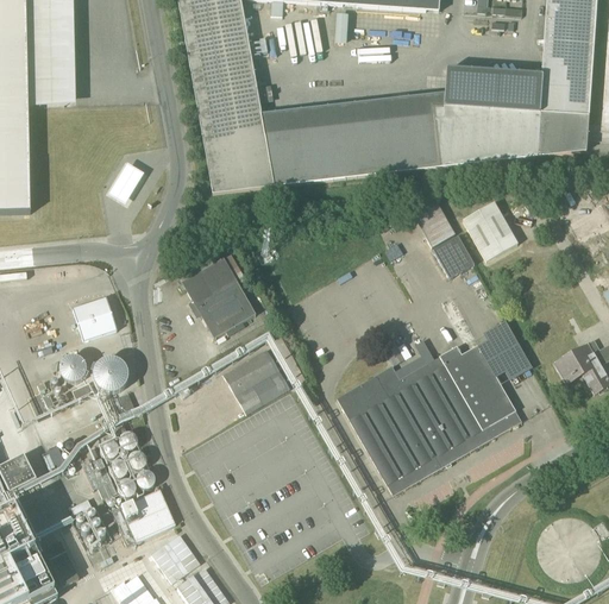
[(0,0),(0,212),(31,212),(25,0),(0,0)]
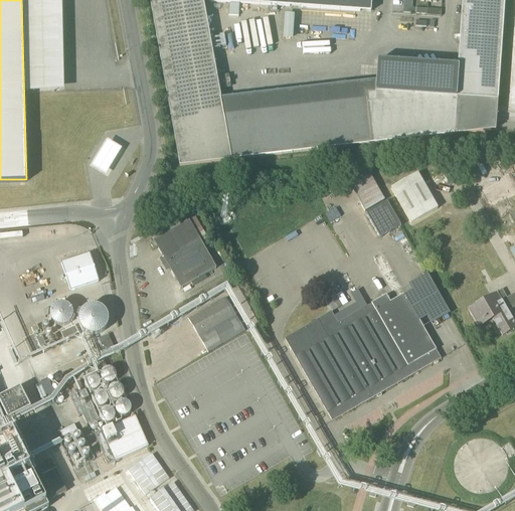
[(370,8),(370,0),(151,0),(180,163),(495,127),(503,0),(462,0),(461,14),(455,13),(454,34),(460,34),(458,64),(377,58),(375,78),(220,97),(218,87),(216,74),(203,0),(248,0),(370,8)]
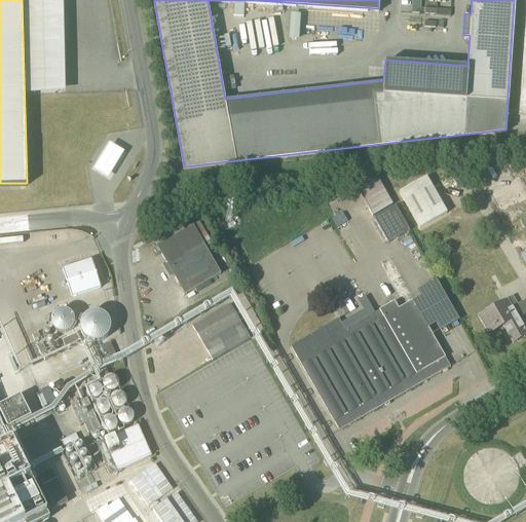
[(237,0),(237,11),(247,12),(247,0),(237,0)]
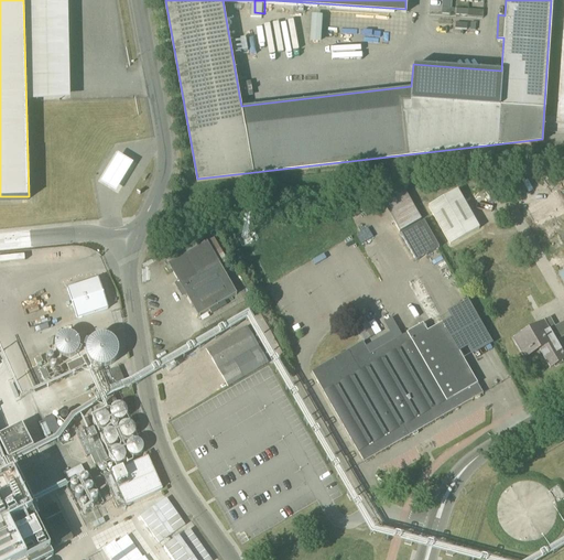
[(442,0),(442,4),(442,10),(467,12),(468,6),(451,4),(452,0),(442,0)]
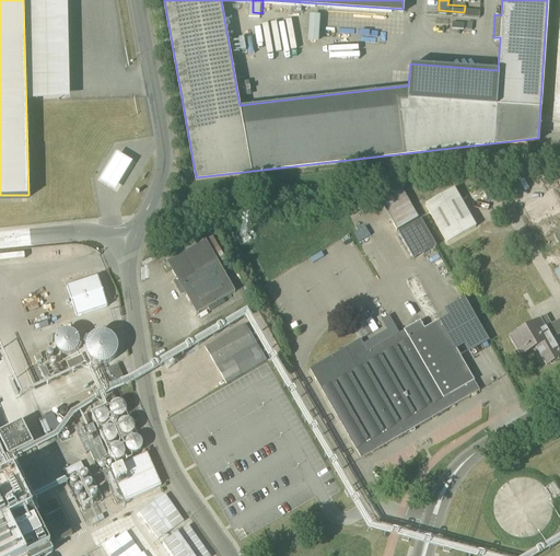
[(321,32),(321,11),(312,10),(311,31),(321,32)]
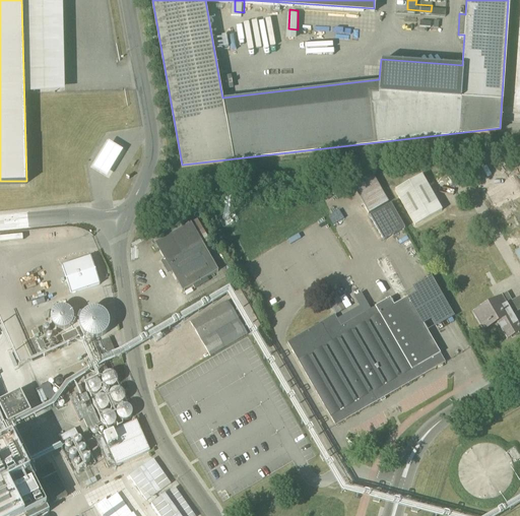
[(230,73),(218,75),(220,87),(232,85),(230,73)]
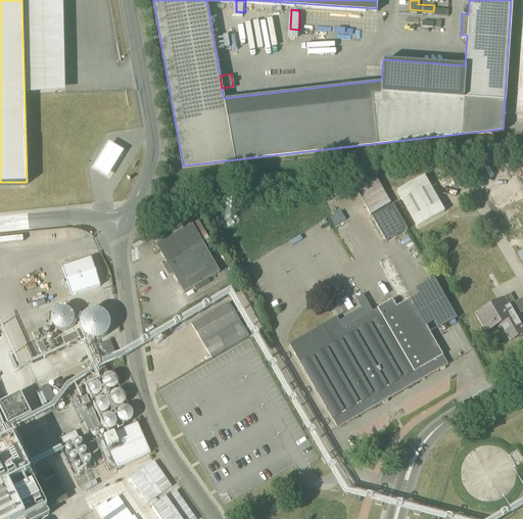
[(117,146),(110,141),(93,168),(102,174),(107,176),(124,149),(117,146)]
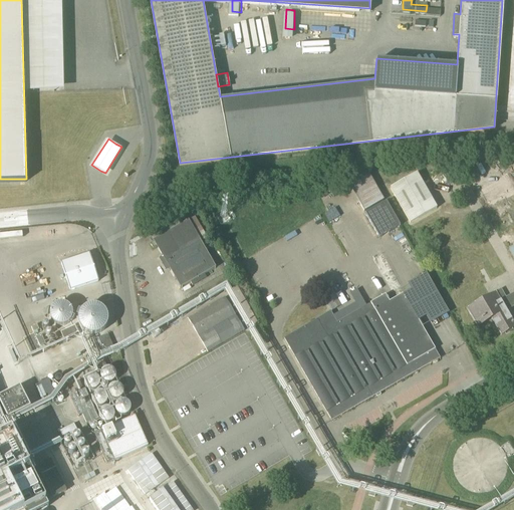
[(364,205),(383,196),(371,169),(352,178),(364,205)]
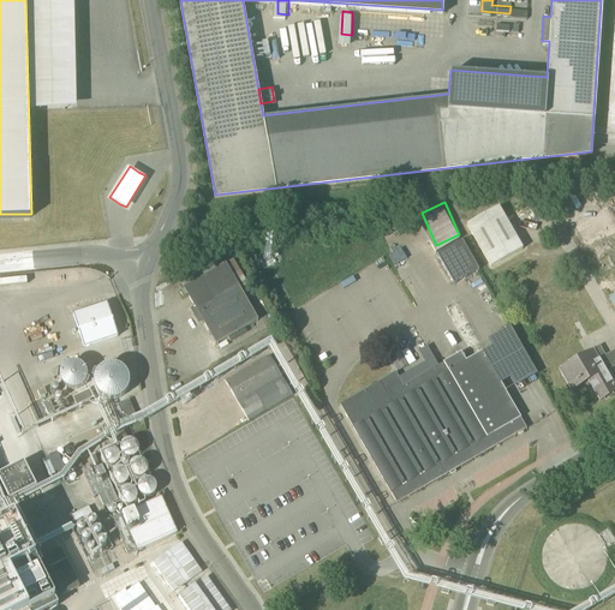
[(490,264),(523,245),(499,203),(466,221),(490,264)]
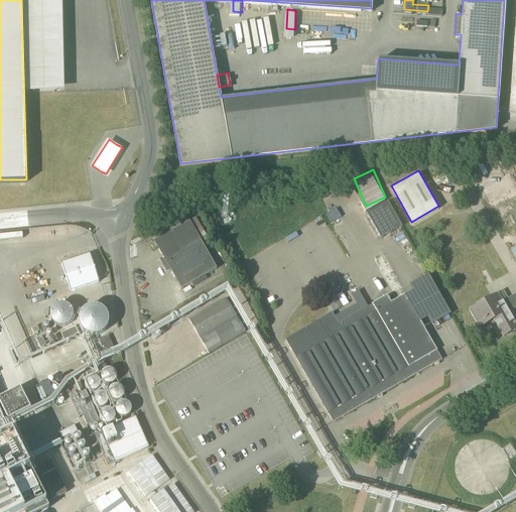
[(388,199),(368,210),(382,235),(402,223),(388,199)]
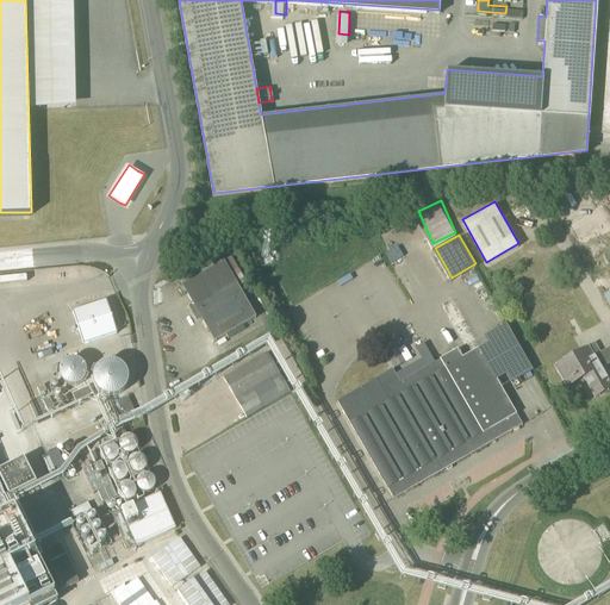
[(215,340),(256,315),(224,259),(182,284),(215,340)]
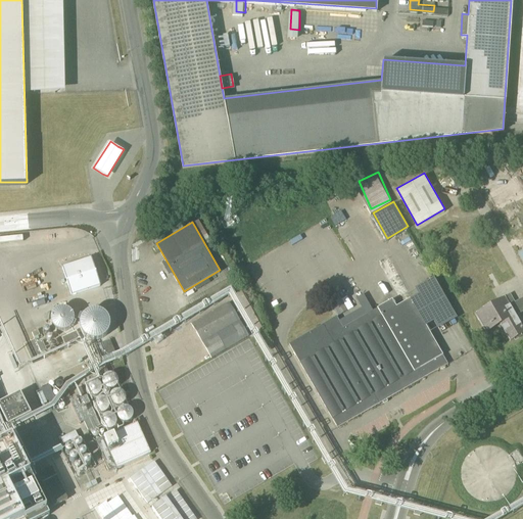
[(336,314),(289,341),(337,425),(447,362),(382,249),(364,261),(379,287),(366,294),(374,308),(343,325),(336,314)]
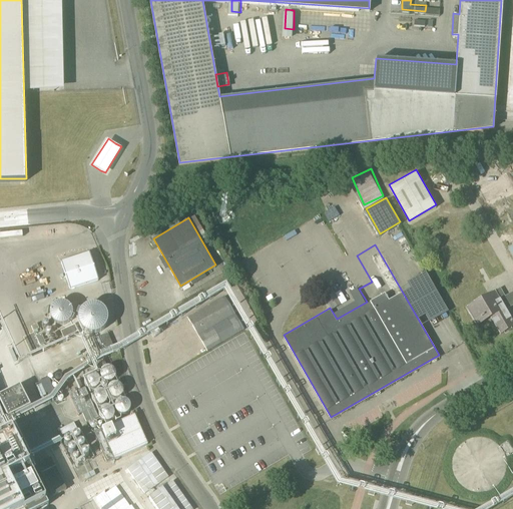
[(70,287),(99,278),(90,249),(61,260),(70,287)]
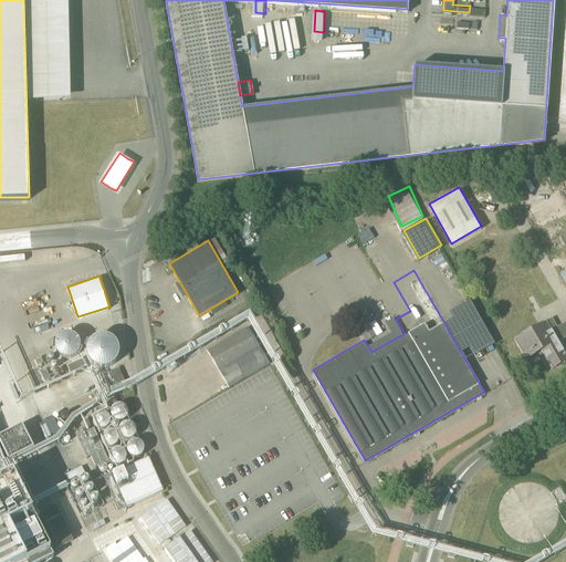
[(38,305),(43,316),(56,310),(50,299),(38,305)]
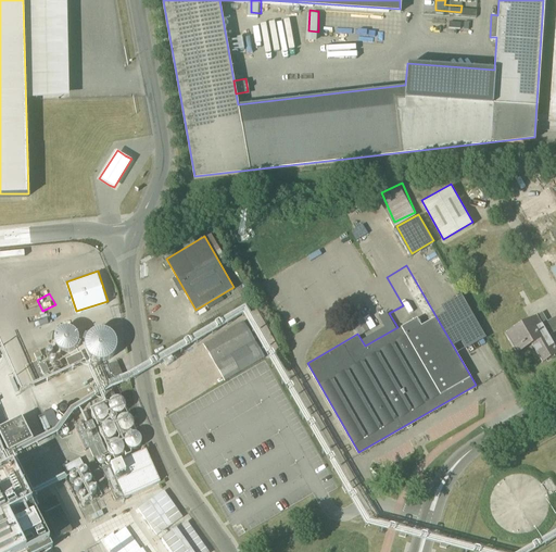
[(361,313),(368,310),(364,298),(356,300),(361,313)]
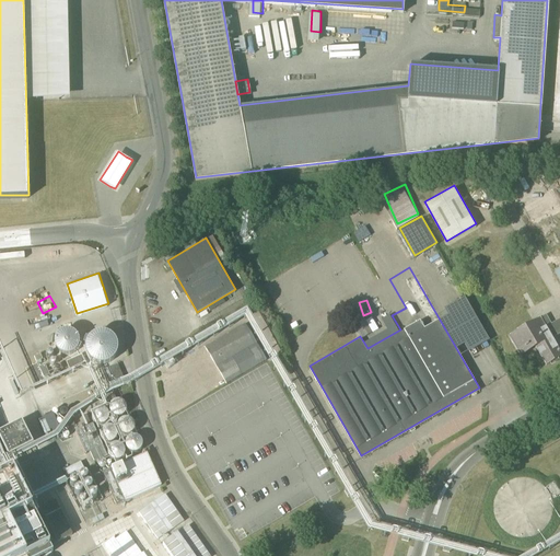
[(376,315),(386,310),(382,301),(372,307),(376,315)]
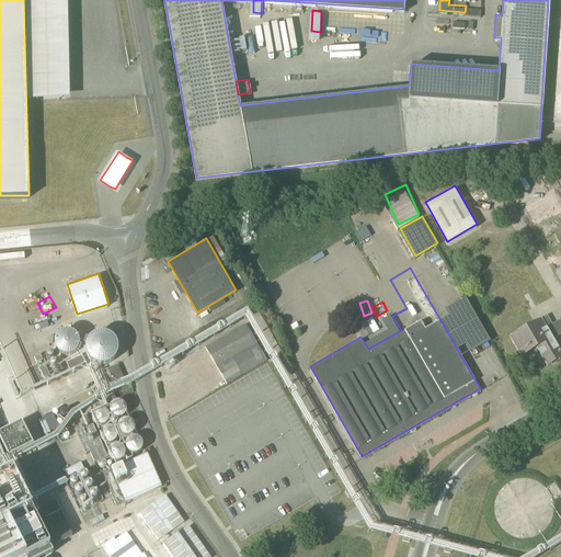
[(379,316),(386,328),(395,322),(388,310),(379,316)]
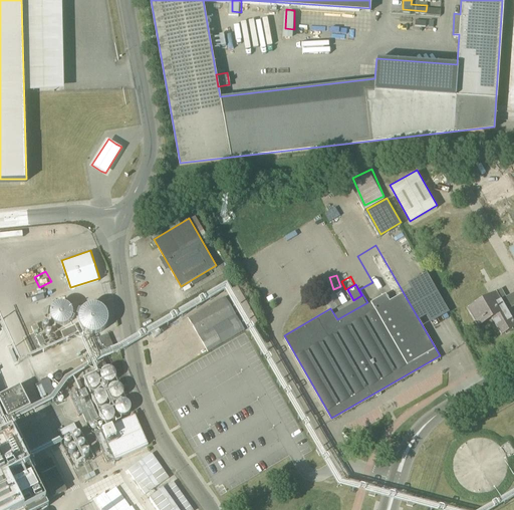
[(513,324),(513,321),(506,307),(513,302),(513,289),(506,295),(501,286),(467,306),(478,324),(492,316),(501,332),(513,324)]
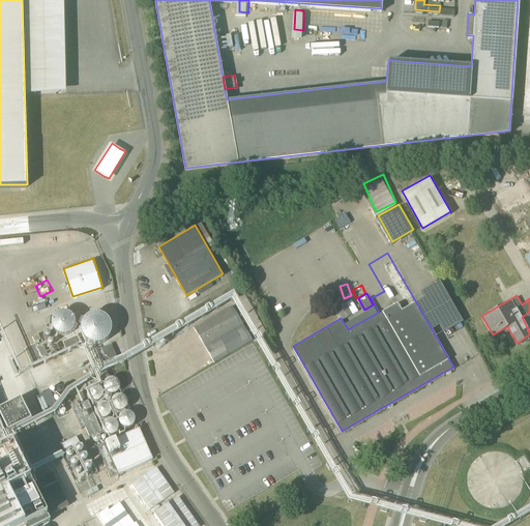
[(214,360),(259,334),(239,300),(194,327),(214,360)]
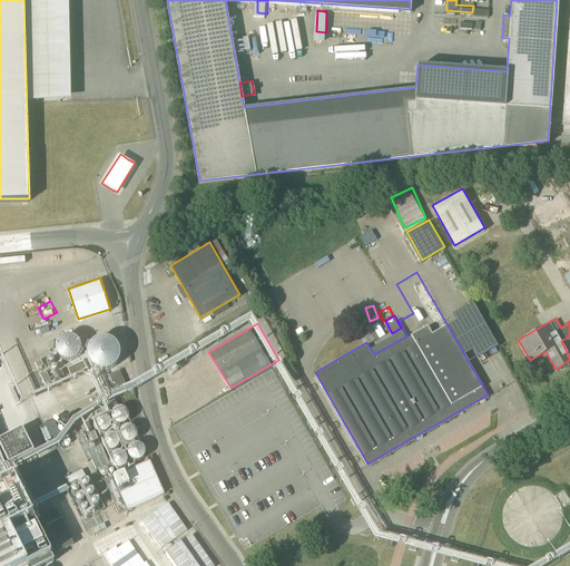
[(369,341),(382,338),(379,324),(365,328),(369,341)]
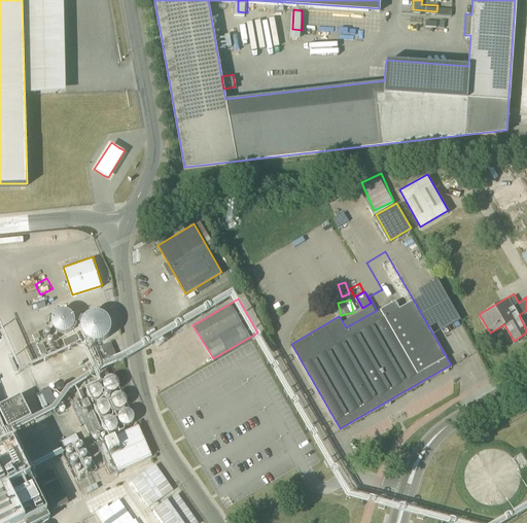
[(116,325),(116,320),(114,317),(112,313),(110,310),(107,308),(104,307),(99,306),(96,306),(92,306),(89,307),(85,309),(82,312),(80,315),(78,318),(77,322),(77,325),(78,329),(79,334),(81,336),(84,340),(86,342),(91,344),(95,344),(98,345),(102,344),(105,343),(108,341),(111,339),(113,336),(114,334),(116,329),(116,325)]
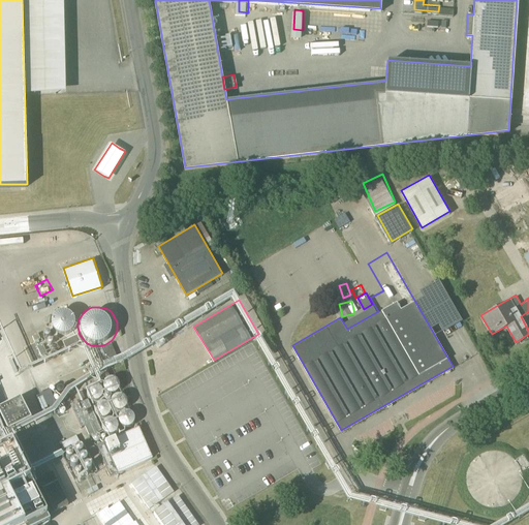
[(70,319),(70,318),(70,317),(69,316),(69,315),(69,314),(68,313),(67,312),(67,311),(66,311),(66,310),(64,310),(63,309),(62,309),(60,309),(59,309),(58,309),(56,310),(55,310),(53,311),(53,312),(52,313),(52,314),(51,315),(51,316),(51,317),(51,318),(51,319),(51,320),(51,321),(52,323),(52,325),(53,325),(53,326),(54,326),(55,327),(56,328),(57,328),(59,329),(60,329),(62,329),(63,328),(64,328),(66,327),(67,326),(67,325),(68,325),(68,323),(69,322),(69,321),(70,320),(70,319)]
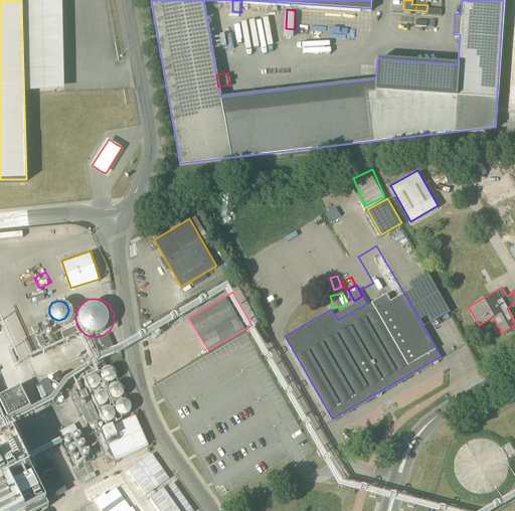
[(75,333),(75,332),(75,330),(74,328),(72,326),(69,326),(67,326),(65,327),(63,329),(62,332),(62,335),(64,337),(66,339),(68,339),(71,339),(73,337),(75,335),(75,333)]
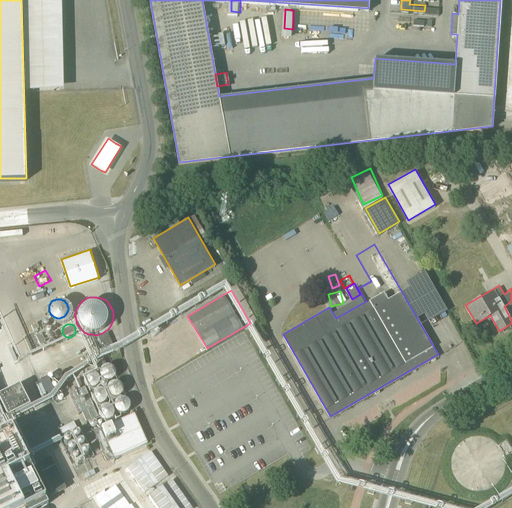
[(471,336),(478,332),(474,325),(467,329),(471,336)]
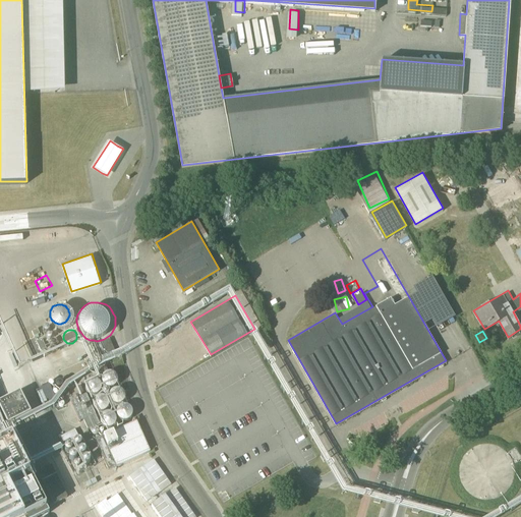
[(41,348),(46,345),(42,336),(36,338),(41,348)]
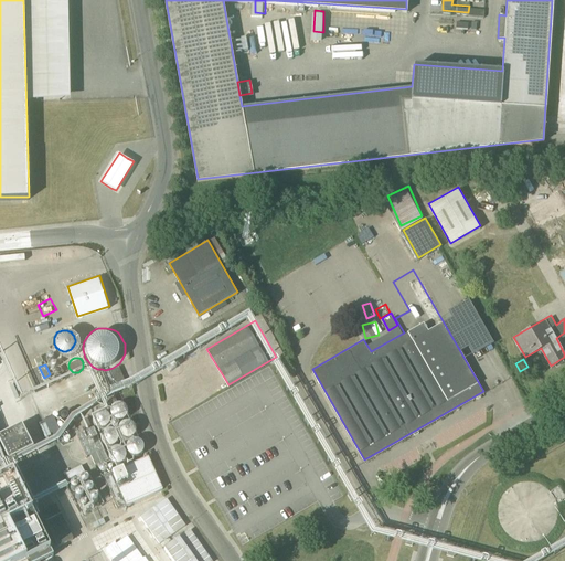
[(88,398),(88,397),(88,392),(86,390),(85,388),(83,387),(81,385),(78,384),(76,384),(72,385),(67,388),(66,390),(65,392),(64,394),(64,397),(65,401),(65,403),(67,405),(70,406),(71,408),(75,409),(80,409),(82,408),(85,405),(86,404),(87,401),(88,398)]
